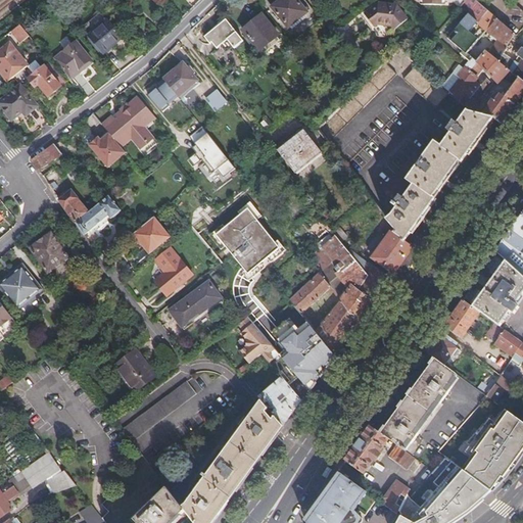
[(298,0),(275,0),(272,3),(289,26),(310,8),(303,1),(301,2),(298,0)]
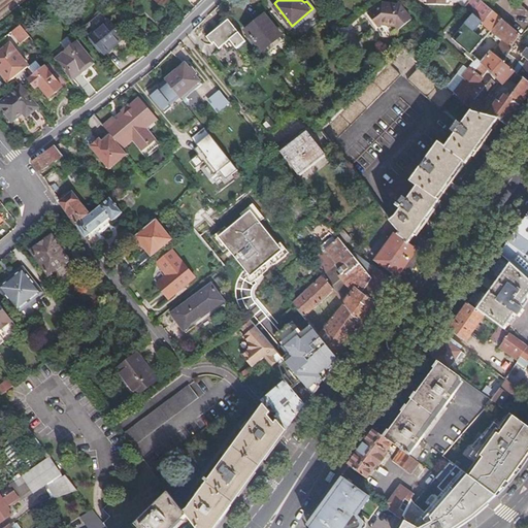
[(455,94),(470,109),(474,112),(498,118),(506,124),(527,93),(527,83),(513,71),(502,63),(510,47),(518,35),(480,0),(471,0),(465,7),(472,14),(452,38),(467,51),(464,55),(472,61),(469,65),(470,65),(465,72),(465,76),(468,78),(455,94)]
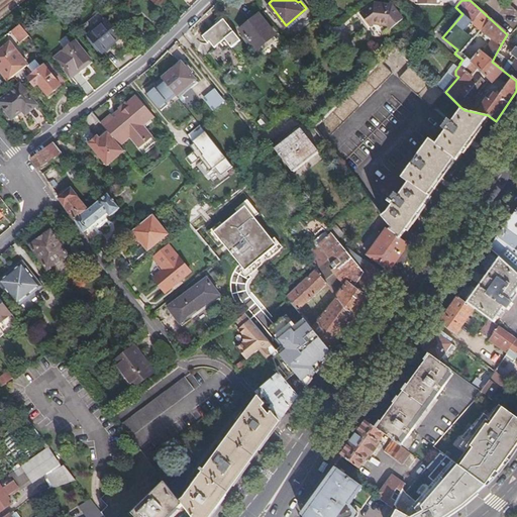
[(372,2),(357,13),(368,25),(371,22),(386,23),(388,27),(400,17),(389,3),(372,2)]
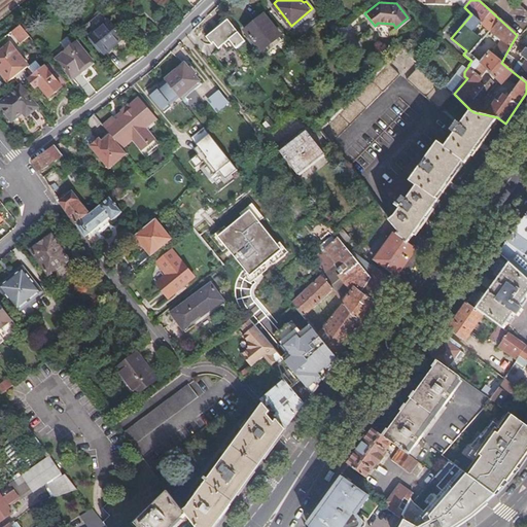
[(526,12),(516,2),(504,14),(523,31),(526,26),(526,12)]
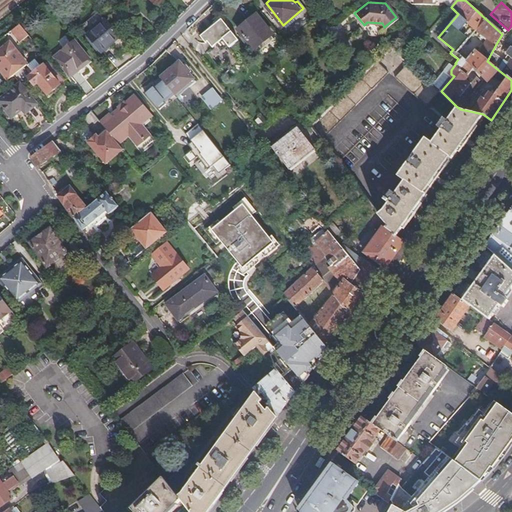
[(252,48),(254,46),(268,34),(271,32),(255,12),(236,27),(252,48)]
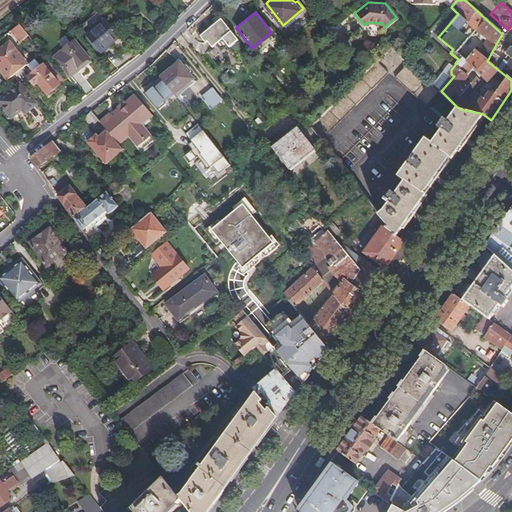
[(106,17),(88,32),(101,49),(119,35),(106,17)]
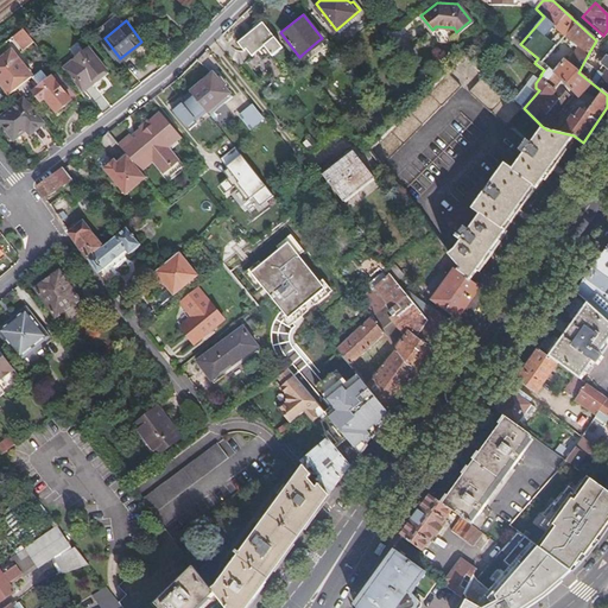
[(283,46),(261,21),(260,23),(247,33),(236,42),(244,50),(246,49),(251,56),(255,52),(263,59),(271,54),(272,55),(283,46)]
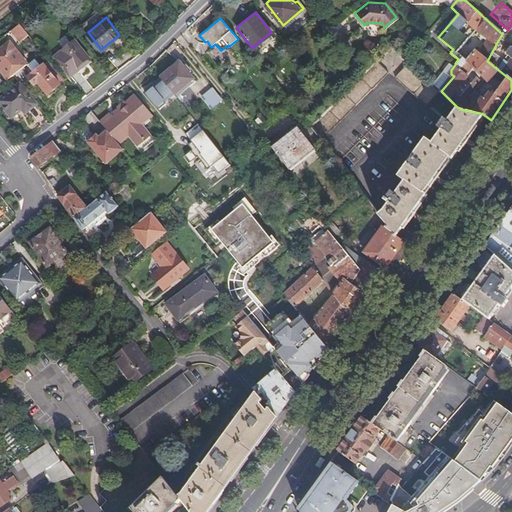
[(208,27),(208,28),(219,19),(217,18),(212,22),(210,25),(208,27)]
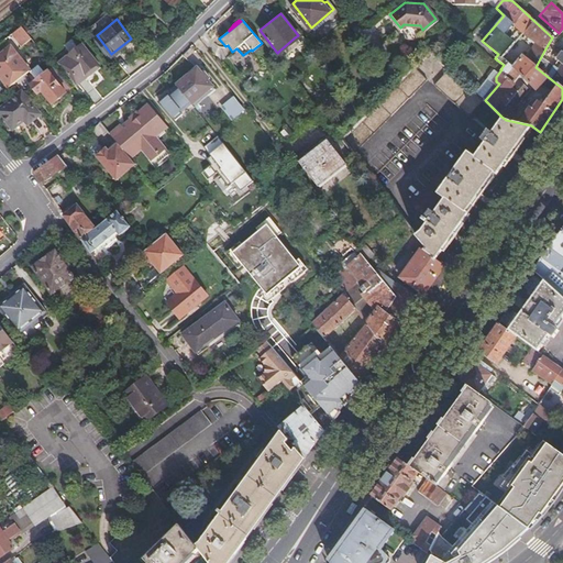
[(31,33),(25,25),(15,33),(21,41),(31,33)]
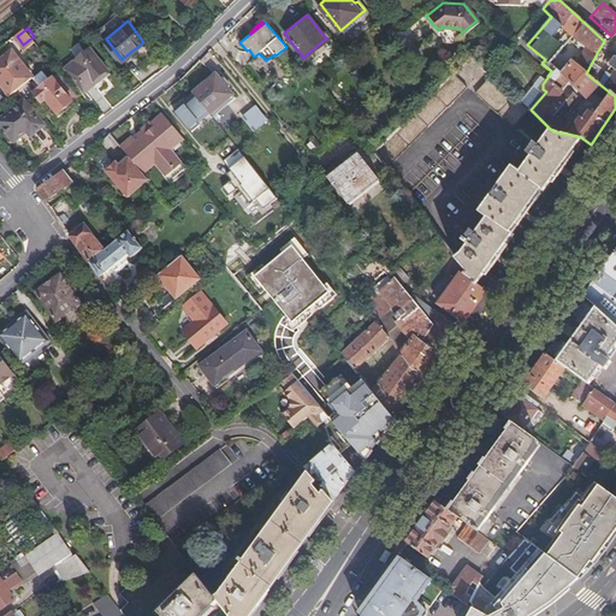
[(158,31),(150,36),(160,48),(166,43),(158,31)]
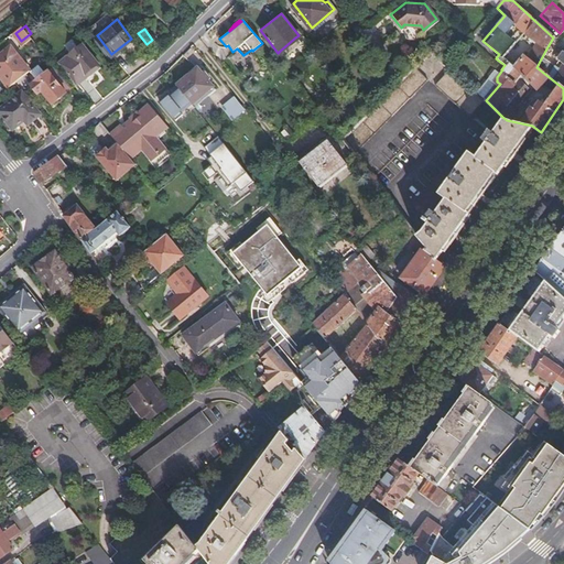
[(551,73),(548,76),(563,88),(563,31),(550,54),(551,55),(545,63),(550,66),(548,68),(551,73)]
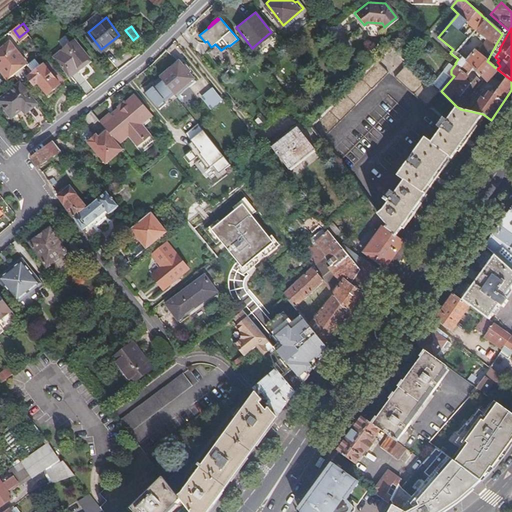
[(33,36),(28,30),(19,37),(25,45),(34,38),(33,36)]
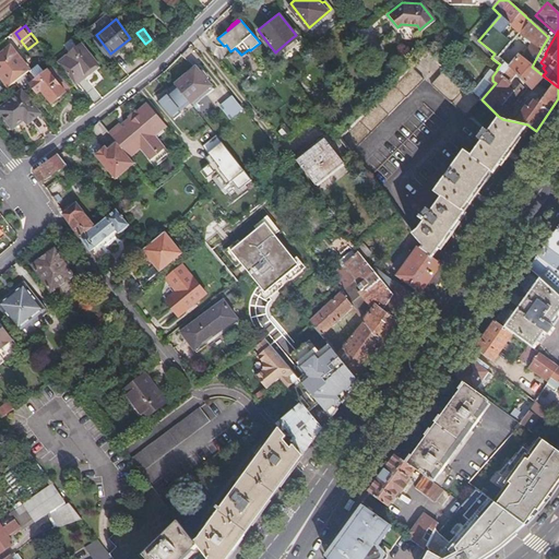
[(293,37),(277,50),(281,55),(297,42),(293,37)]
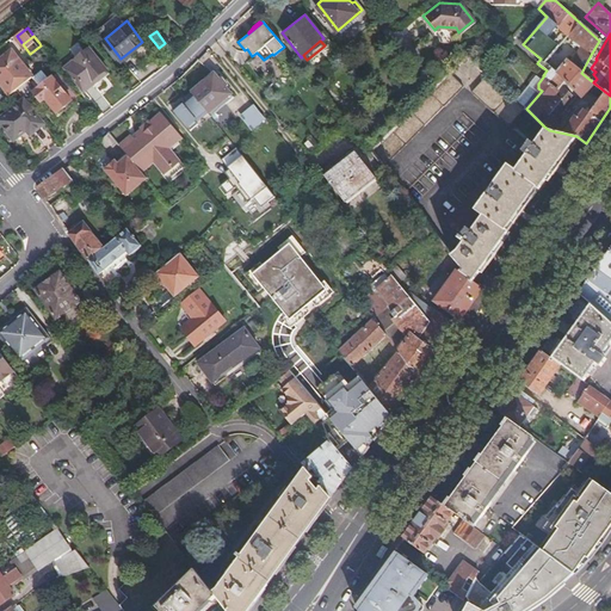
[(91,47),(67,65),(85,87),(94,80),(92,78),(106,67),(91,47)]
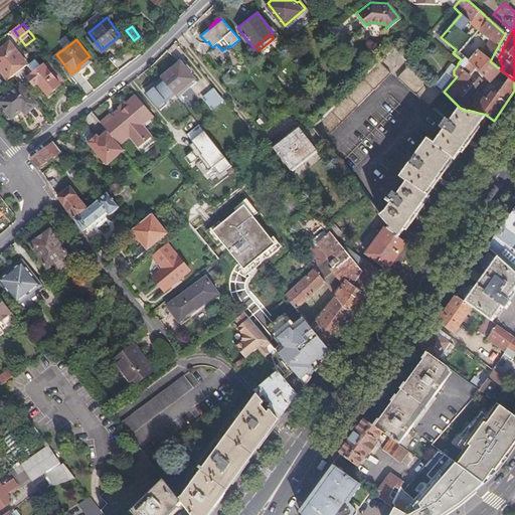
[(15,74),(28,63),(12,42),(0,51),(0,63),(11,77),(15,74)]
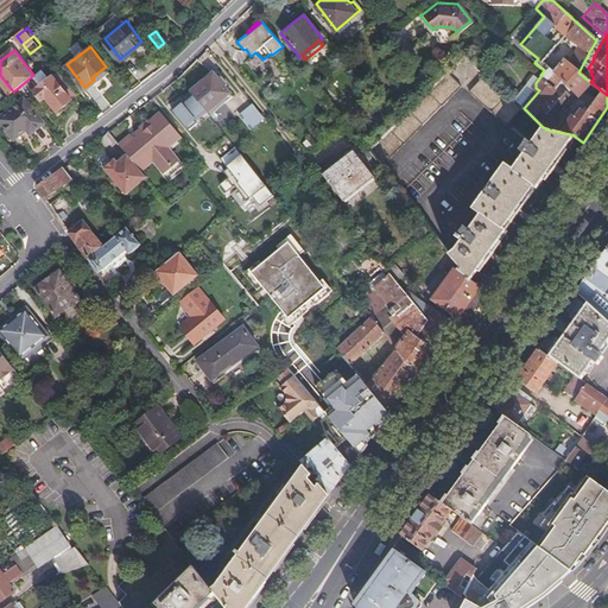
[(593,58),(588,55),(578,73),(590,82),(594,78),(590,74),(593,71),(588,68),(594,59),(593,58)]
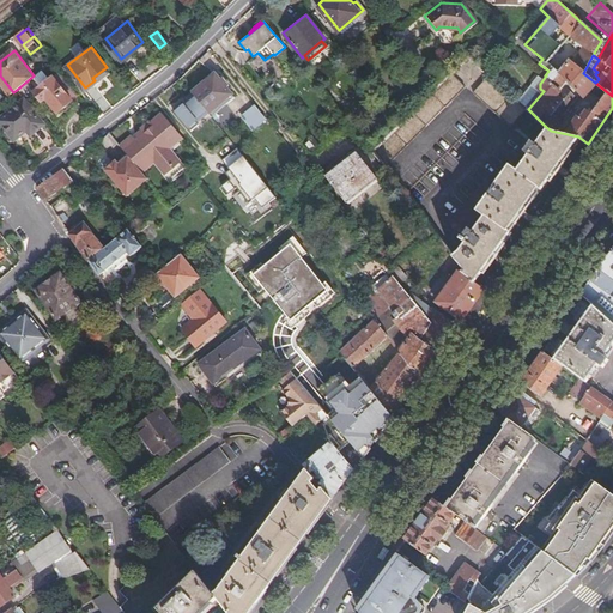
[(50,78),(42,68),(34,76),(42,85),(34,91),(41,99),(44,96),(56,111),(79,93),(60,70),(50,78)]
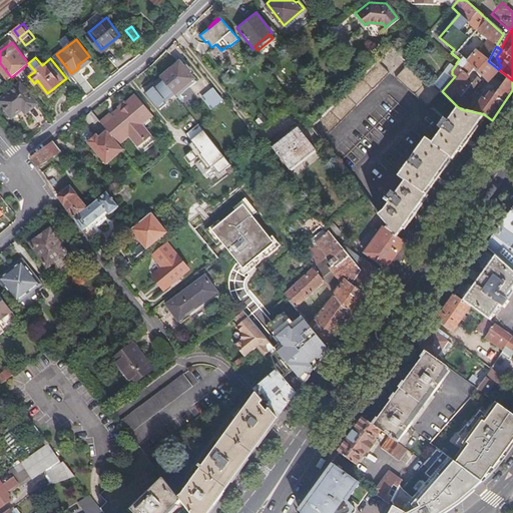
[(334,98),(307,124),(320,140),(391,73),(377,59),(361,74),(334,98)]
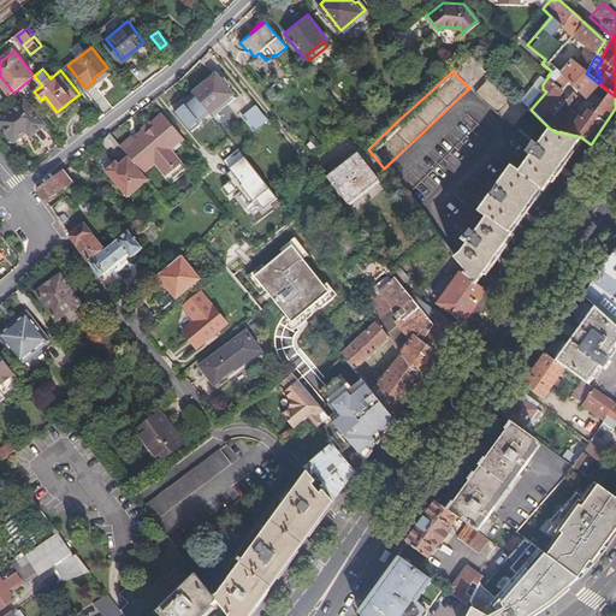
[(191,94),(194,95),(207,113),(211,117),(234,98),(225,87),(227,86),(223,78),(220,81),(215,75),(191,94)]
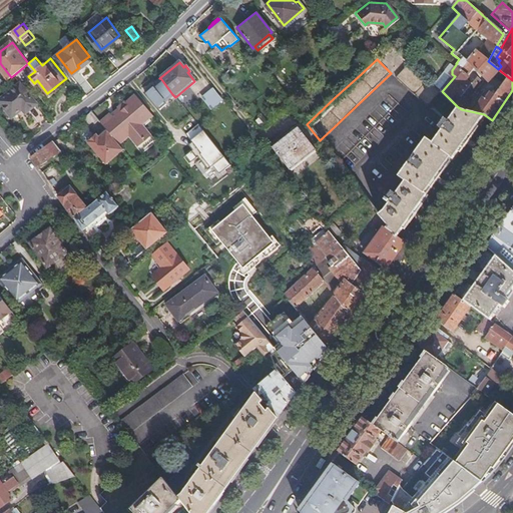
[(439,89),(412,64),(398,79),(426,104),(439,89)]
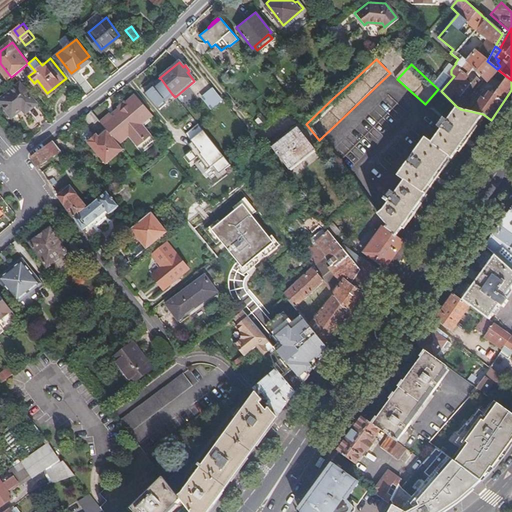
[(172,94),(161,79),(151,87),(150,85),(143,90),(157,109),(164,104),(162,101),(172,94)]
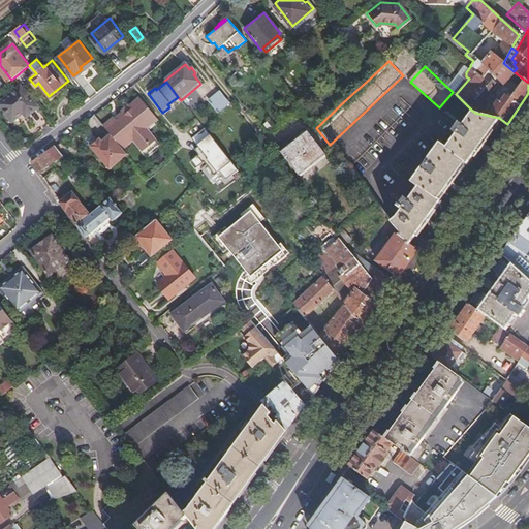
[(27,116),(39,106),(21,84),(0,99),(0,104),(11,120),(23,111),(27,116)]
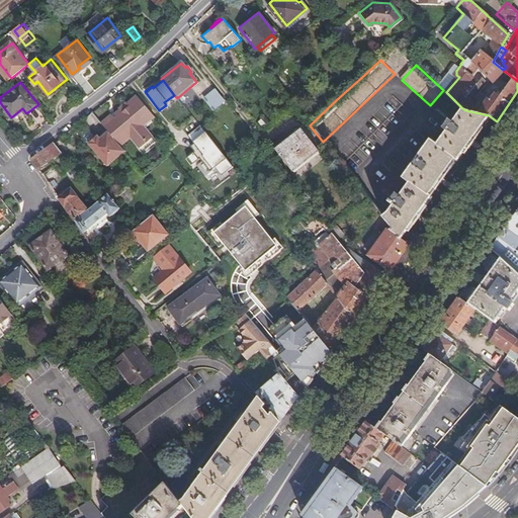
[(214,108),(225,100),(214,89),(205,96),(214,108)]
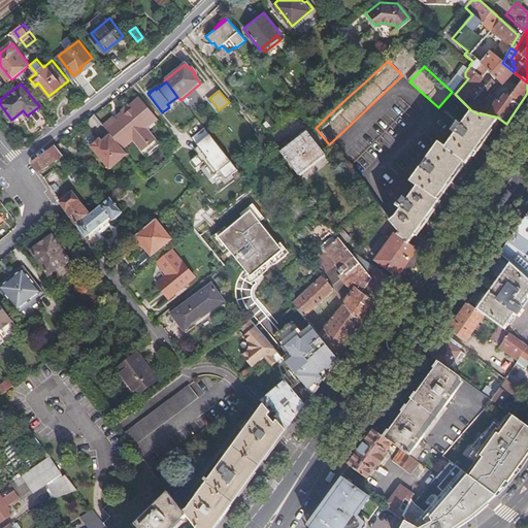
[(113,117),(103,126),(110,135),(118,143),(123,149),(132,140),(131,139),(133,137),(142,149),(153,139),(143,129),(145,127),(146,128),(157,119),(139,97),(129,105),(128,104),(121,110),(122,111),(119,114),(119,116),(118,116),(118,117),(119,117),(119,118),(119,119),(117,121),(113,117)]
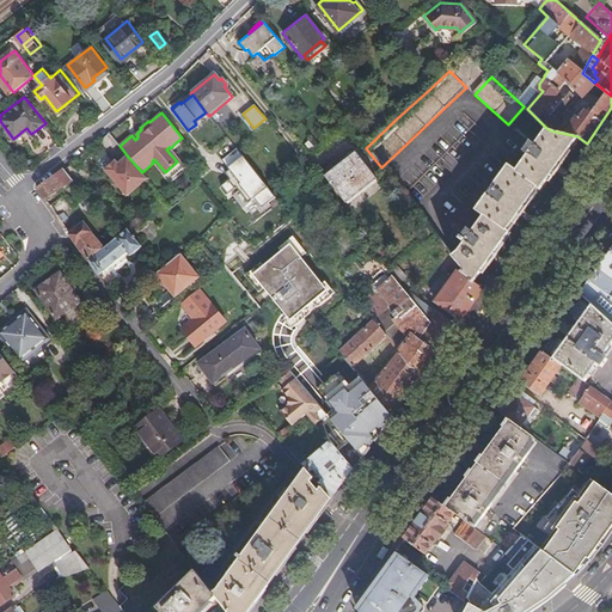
[(550,130),(545,127),(534,142),(528,138),(521,148),(526,153),(514,170),(507,164),(475,208),(482,214),(471,228),(466,225),(459,234),(458,233),(456,236),(461,240),(458,245),(452,254),(463,265),(460,270),(473,280),(477,275),(497,248),(509,231),(506,228),(537,187),(539,189),(560,160),(577,136),(550,130)]
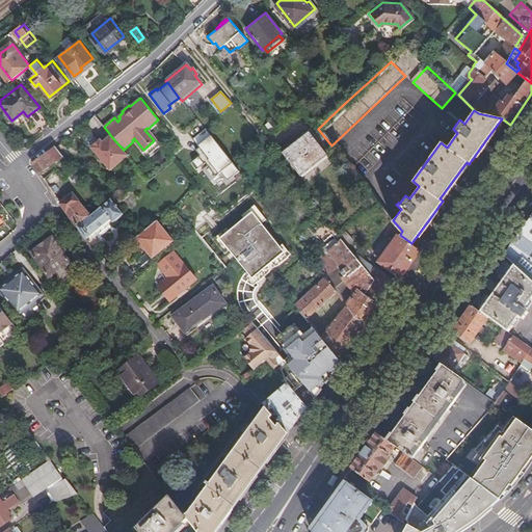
[(204,129),(190,139),(197,148),(193,151),(197,156),(190,162),(196,169),(204,163),(214,177),(219,173),(225,181),(238,171),(204,129)]
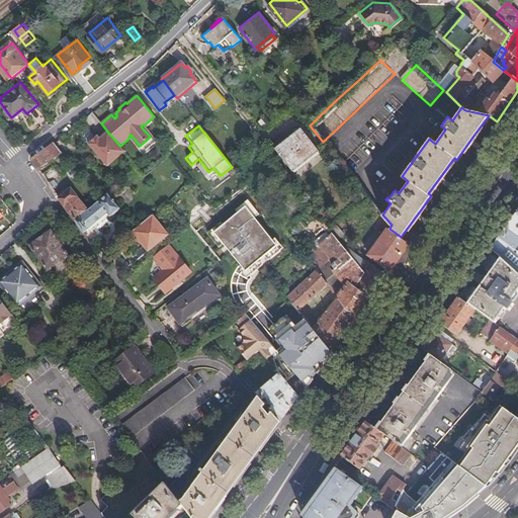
[(297,125),(272,147),(290,171),(317,149),(297,125)]
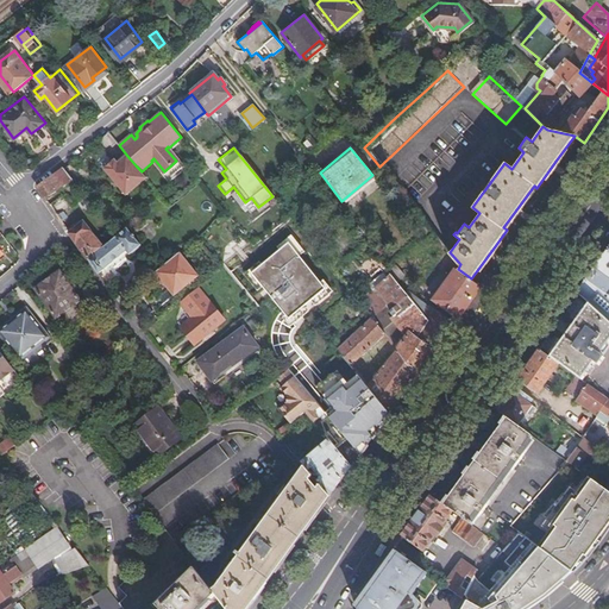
[(104,169),(115,182),(136,165),(127,156),(118,163),(114,159),(104,169)]
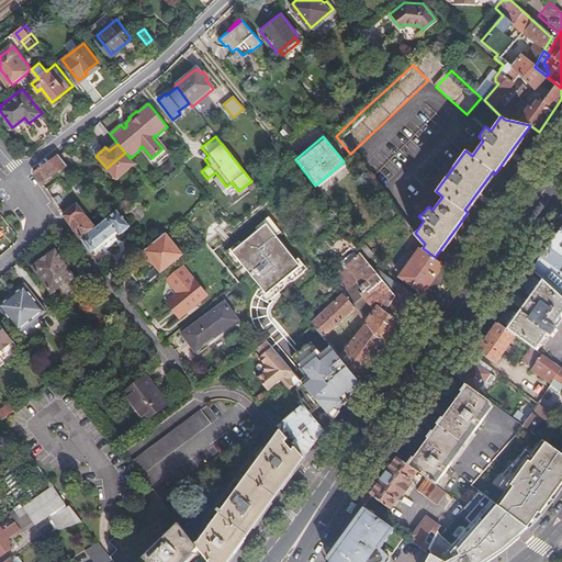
[(107,168),(116,180),(135,165),(131,158),(125,153),(107,168)]
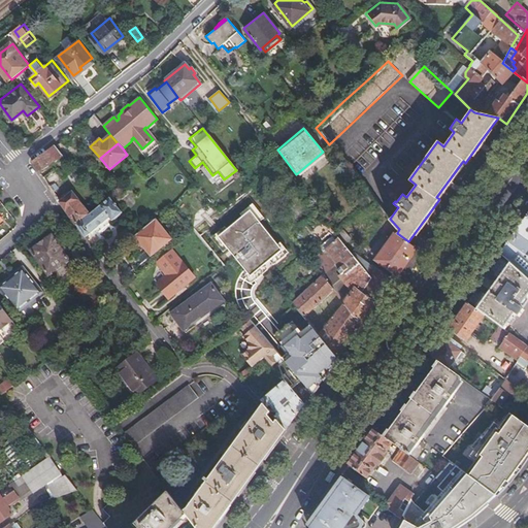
[(32,162),(41,174),(43,172),(41,169),(47,165),(46,164),(60,154),(53,145),(32,162)]
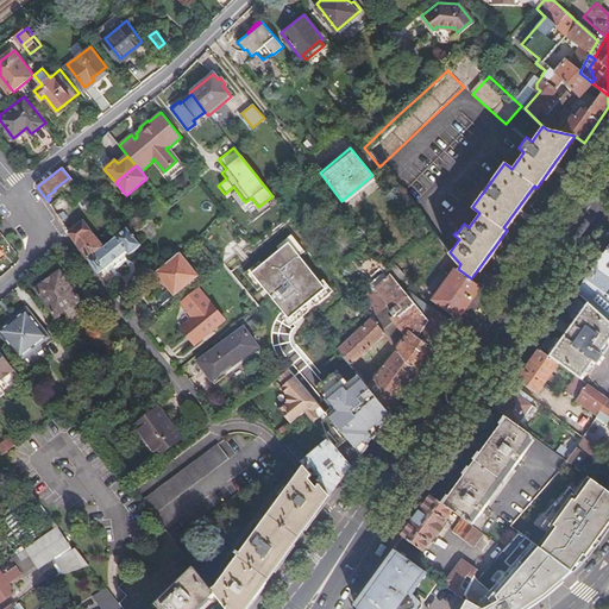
[(107,244),(106,243),(102,245),(89,228),(92,226),(86,219),(80,225),(77,221),(67,228),(88,259),(104,248),(102,248),(107,244)]
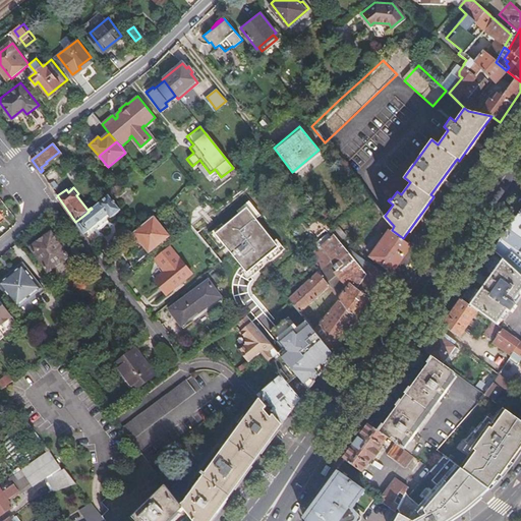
[(83,232),(83,233),(108,213),(110,217),(119,209),(107,194),(91,208),(92,209),(88,212),(89,212),(75,222),(83,232)]
